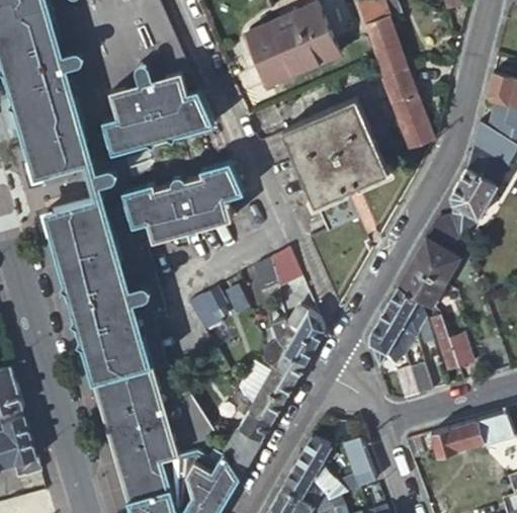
[(0,58),(34,174),(57,167),(66,164),(76,197),(66,200),(44,207),(94,377),(97,379),(98,376),(103,374),(143,512),(185,512),(188,508),(195,512),(220,512),(241,479),(225,452),(178,375),(169,378),(157,380),(122,289),(157,280),(150,240),(235,217),(229,196),(247,191),(234,162),(228,163),(209,168),(205,169),(206,175),(190,179),(188,176),(185,175),(183,174),(180,175),(178,176),(177,177),(176,179),(176,183),(161,187),(159,182),(128,191),(118,155),(189,133),(131,0),(0,0),(0,58)]
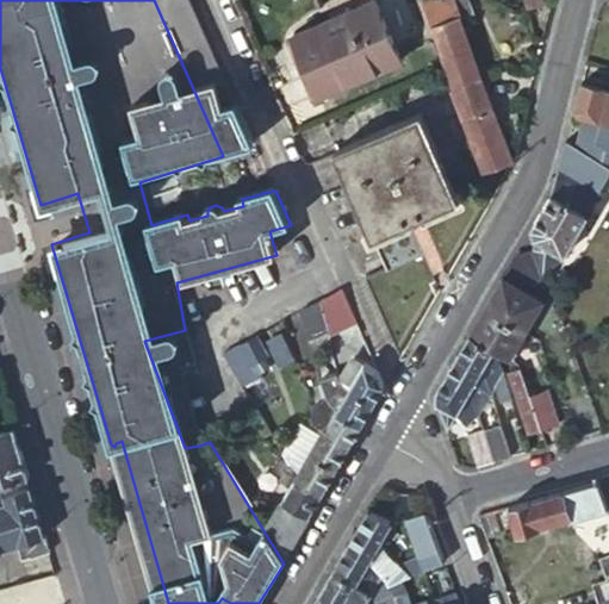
[(255,147),(187,0),(154,0),(223,156),(255,147)]
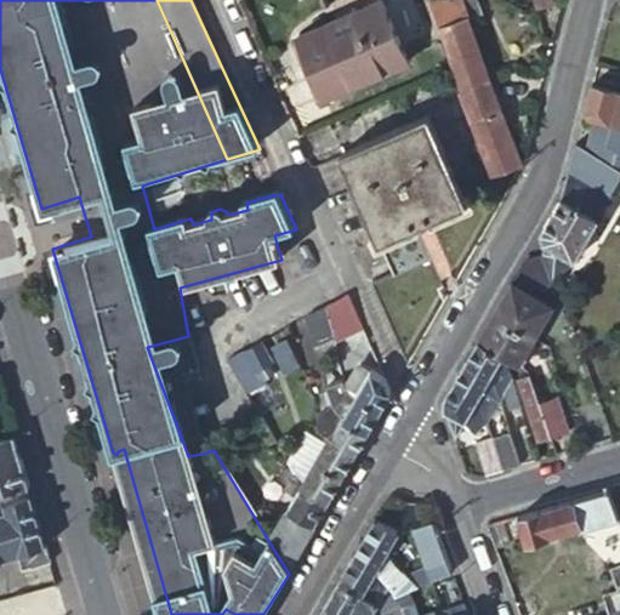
[(420,0),(489,181),(517,170),(455,3),(442,7),(438,0),(420,0)]
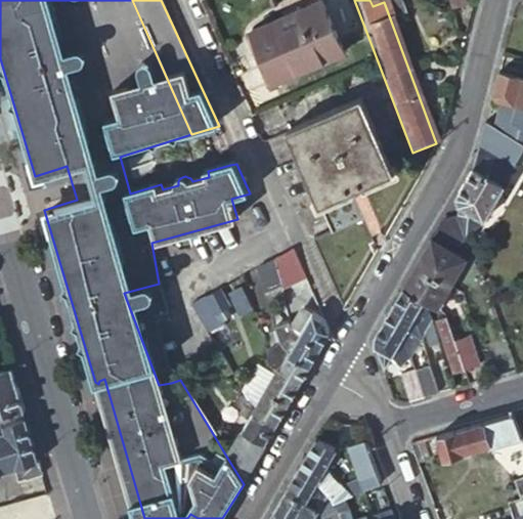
[(463,0),(448,0),(452,14),(467,11),(463,0)]
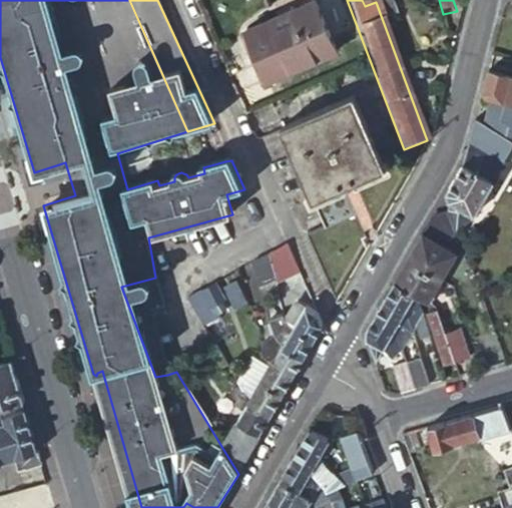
[(266,67),(272,84),(335,59),(314,8),(245,36),(259,70),(266,67)]
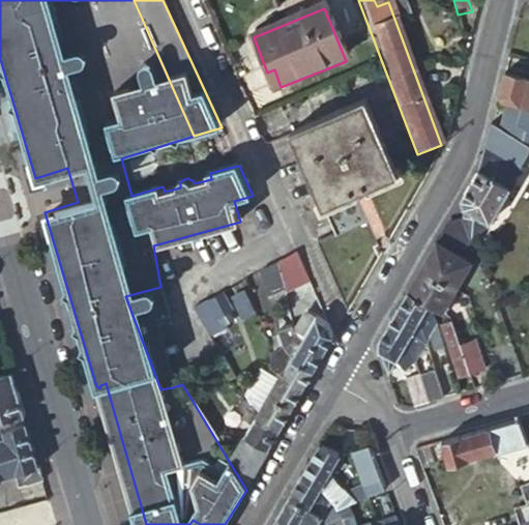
[(274,90),(281,87),(274,69),(267,73),(274,90)]
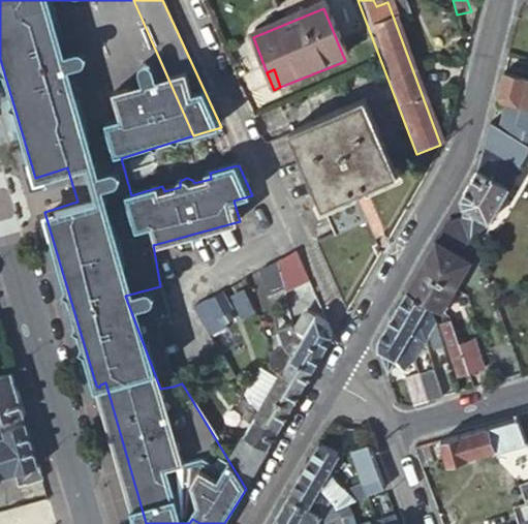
[(527,83),(502,76),(497,99),(500,104),(505,106),(503,114),(508,123),(511,125),(527,135),(527,83)]
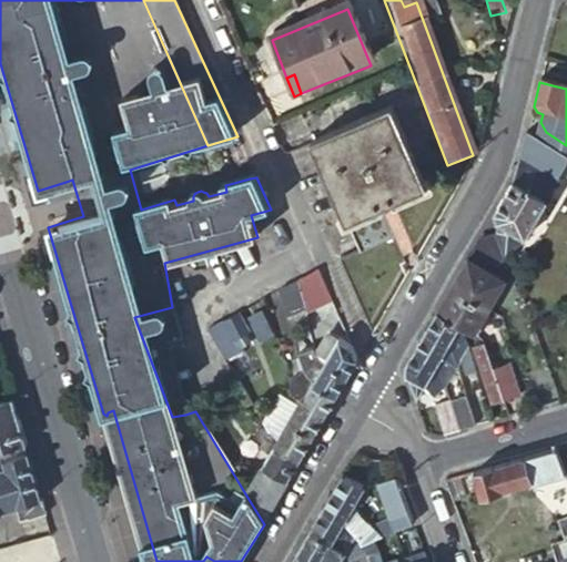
[(376,215),(424,196),(391,113),(311,146),(357,258),(388,246),(376,215)]
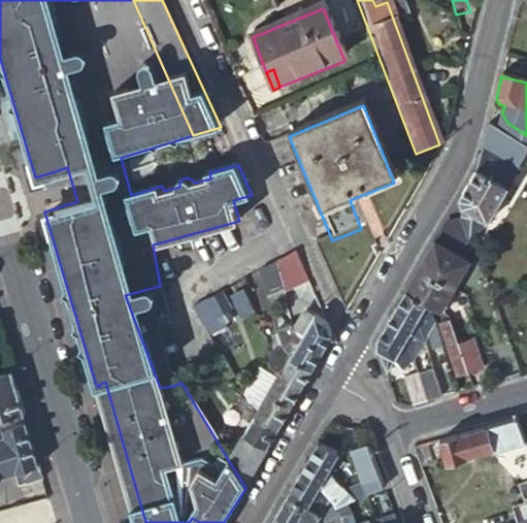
[(503,135),(526,151),(526,150),(526,135),(511,125),(503,135)]
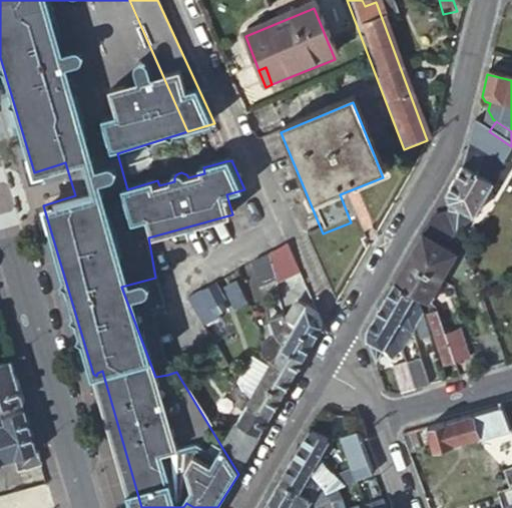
[(444,211),(452,233),(473,219),(502,168),(500,166),(511,146),(489,131),(474,122),(463,166),(445,194),(447,201),(444,211)]
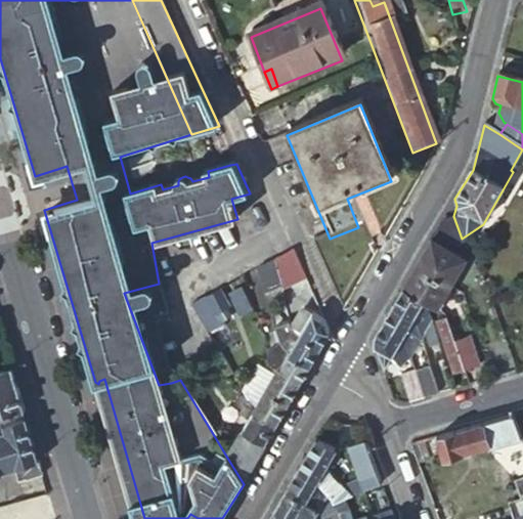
[(452,254),(462,239),(453,216),(440,220),(410,270),(444,291),(463,260),(452,254)]
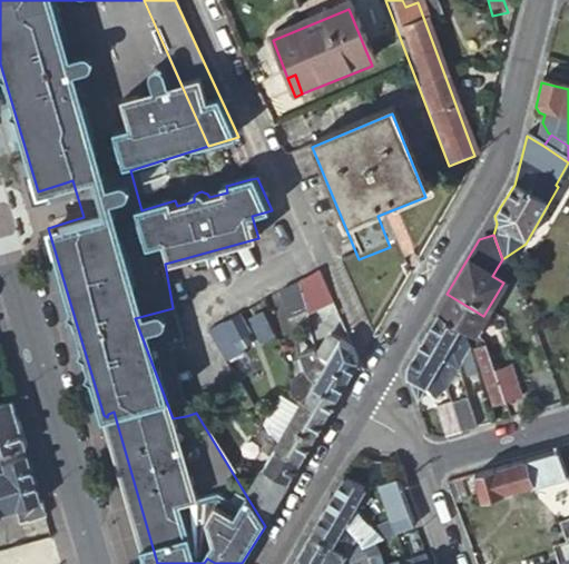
[(332,307),(317,276),(300,286),(297,286),(303,314),(304,317),(304,319),(332,307)]
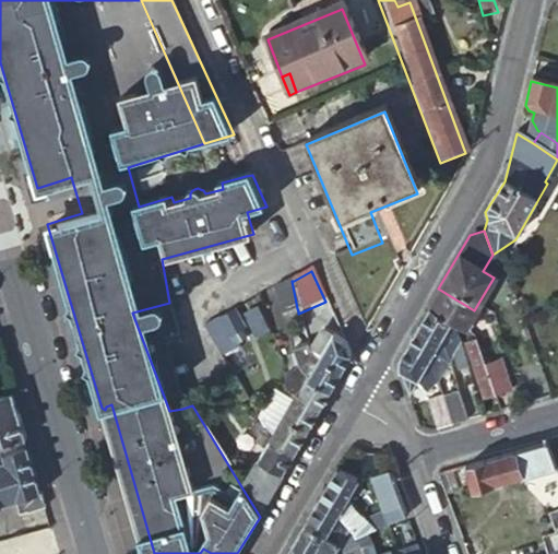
[(297,308),(292,281),(274,291),(281,315),(297,308)]
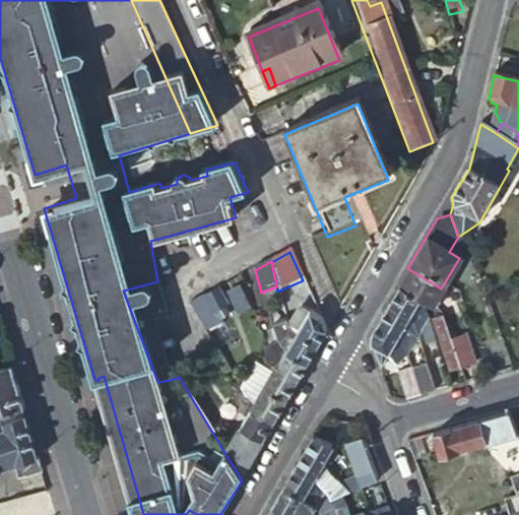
[(431,307),(441,288),(407,268),(396,286),(418,300),(431,307)]
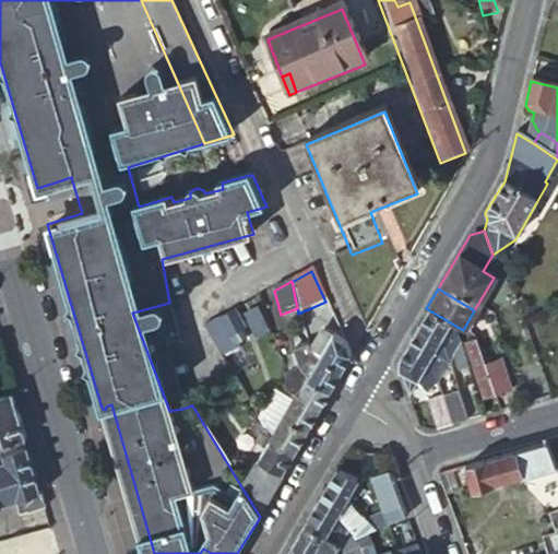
[(175,328),(169,303),(132,313),(169,411),(149,334),(175,328)]
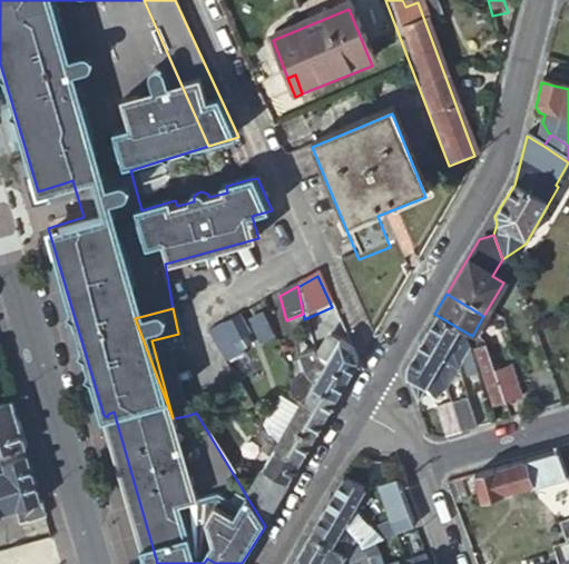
[(286,320),(287,325),(304,317),(303,314),(286,320)]
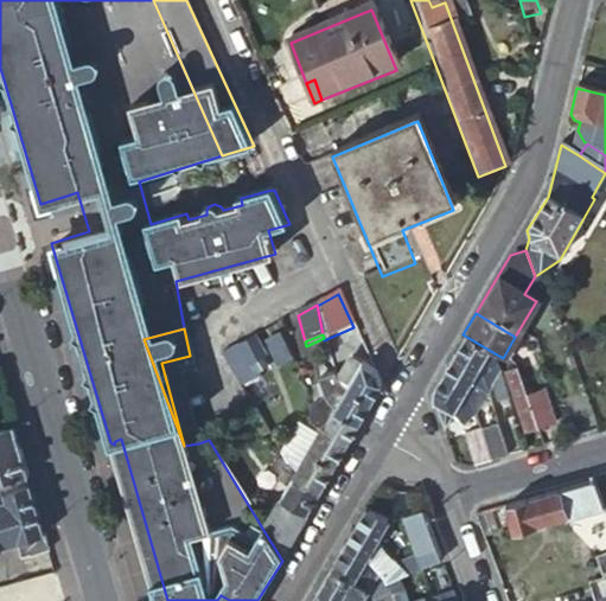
[(495,369),(489,350),(463,334),(450,358),(474,373),(480,391),(484,385),(495,369)]
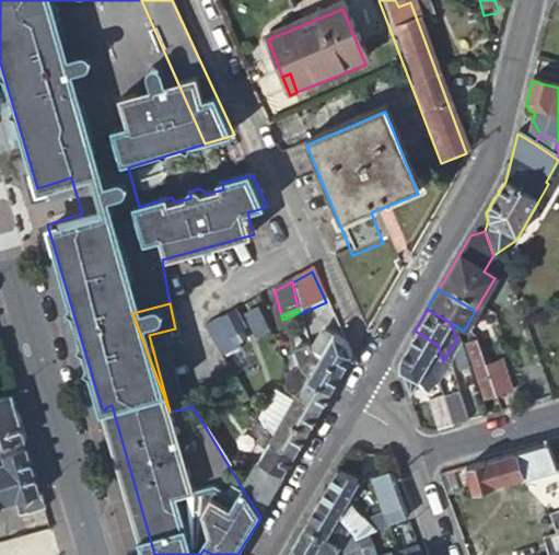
[(234,314),(220,322),(230,340),(244,333),(234,314)]
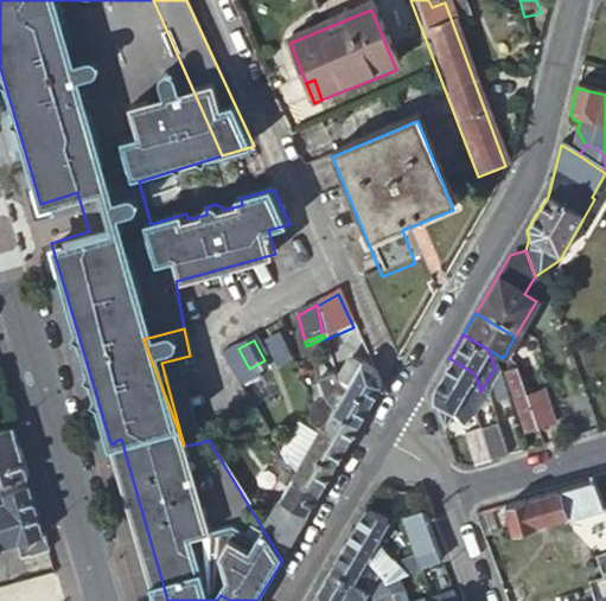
[(236,350),(221,357),(241,390),(255,383),(236,350)]
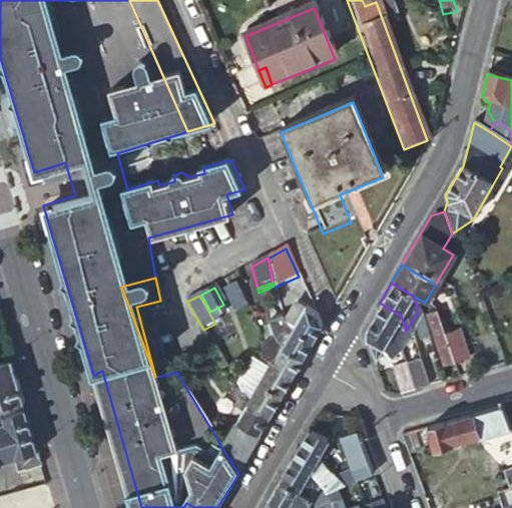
[(136,307),(155,377),(167,375),(152,314),(162,311),(160,301),(136,307)]
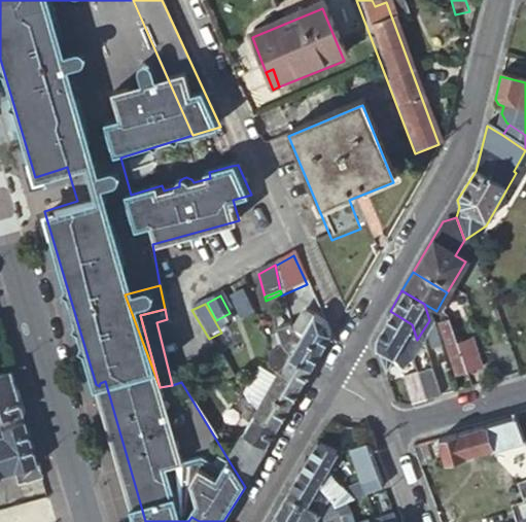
[(412,324),(390,311),(379,329),(401,342),(407,357),(417,340),(412,324)]
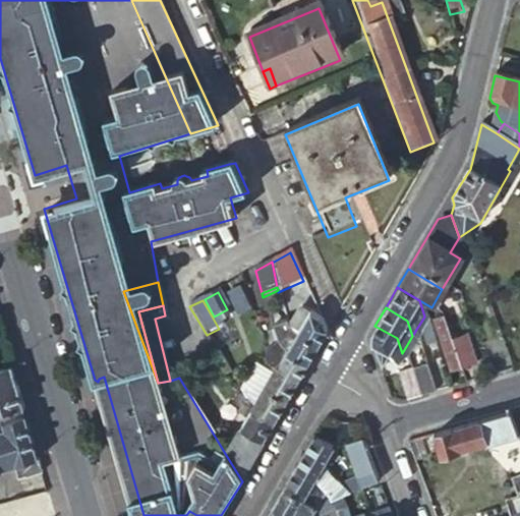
[(328,334),(323,322),(310,316),(308,320),(297,312),(287,331),(287,332),(319,350),(328,334)]
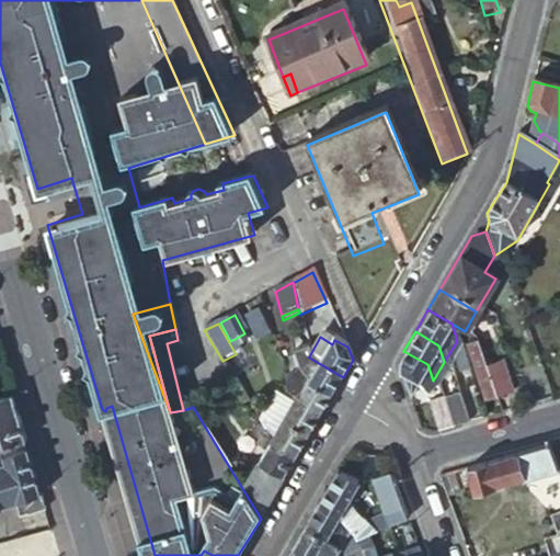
[(465,365),(457,341),(447,356),(452,371),(455,371),(454,369),(465,365)]
